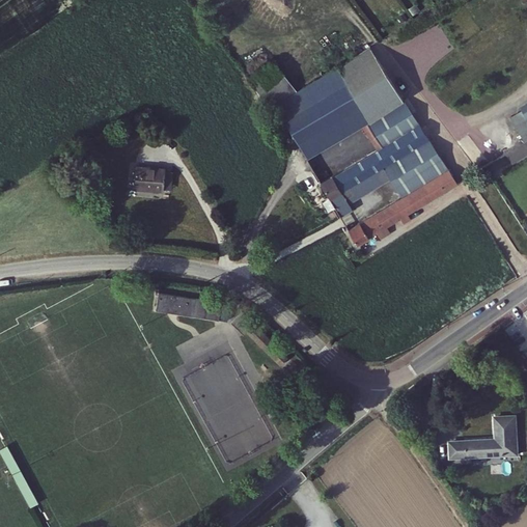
[(368,47),(279,104),(302,145),(362,108),(369,121),(403,102),(368,47)]
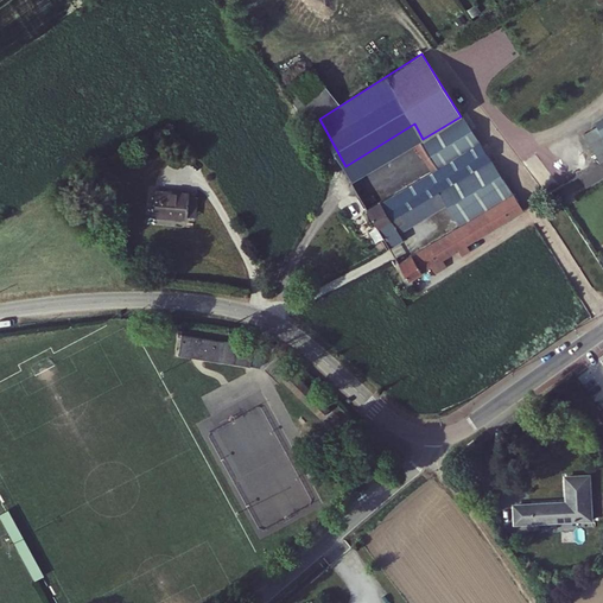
[(432,173),(369,210),(391,247),(402,240),(399,234),(391,221),(438,194),(445,205),(458,227),(399,264),(408,283),(431,270),(435,274),(446,267),(443,261),(459,252),(463,258),(471,253),(468,247),(521,214),(461,116),(423,139),(419,141),(427,156),(421,158),(432,173)]
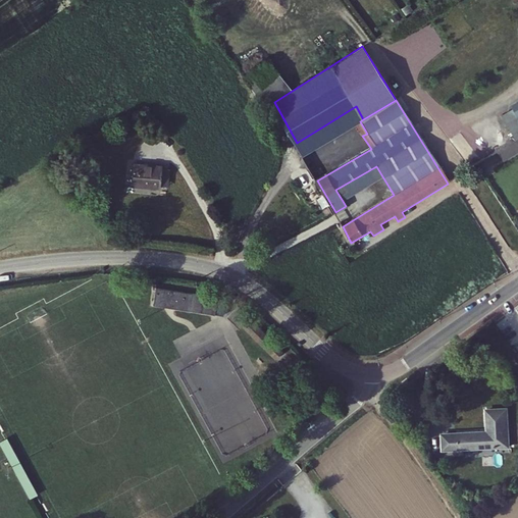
[(360,121),(363,119),(356,106),(297,143),(304,156),(356,124),(360,121)]
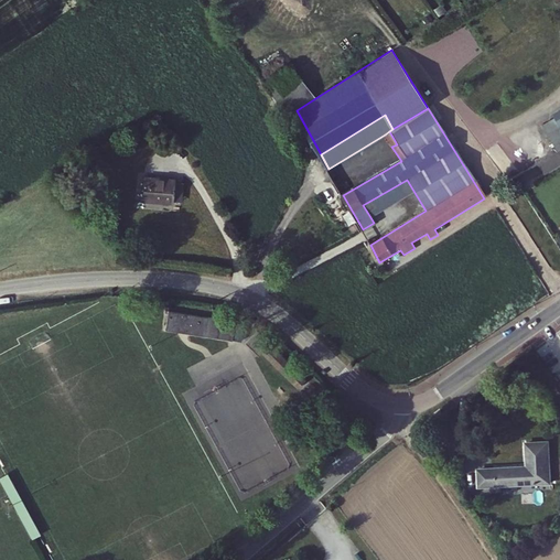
[(385,135),(391,147),(397,144),(389,131),(385,135)]
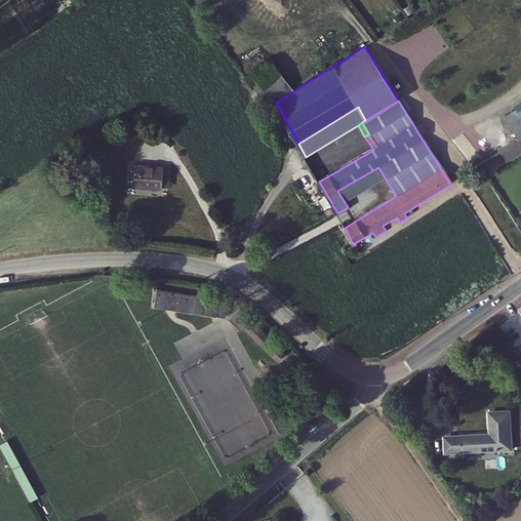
[(520,152),(516,144),(506,151),(512,160),(520,154),(520,152)]
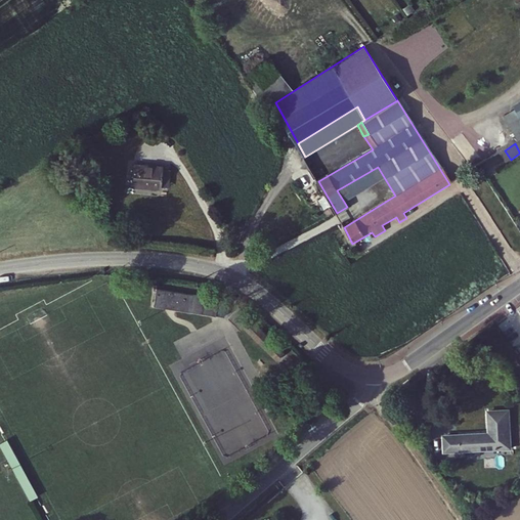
[(505,150),(500,153),(506,163),(511,160),(505,150)]
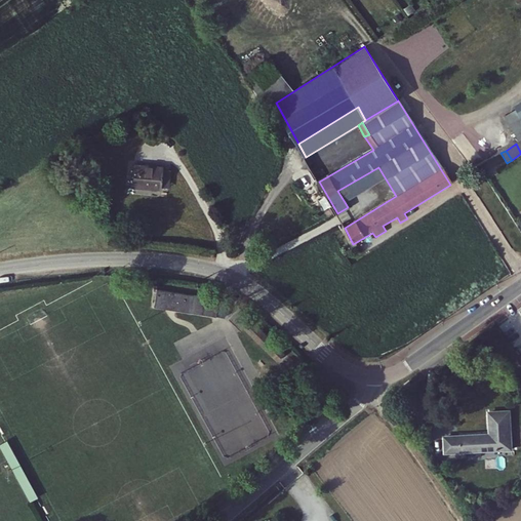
[(337,191),(345,202),(385,177),(378,167),(337,191)]
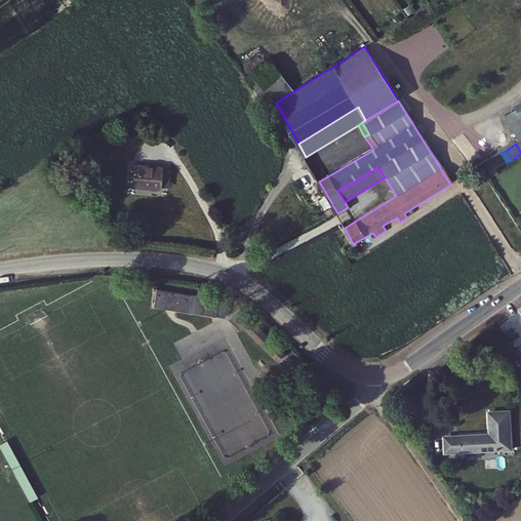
[(158,170),(128,170),(128,190),(158,191),(158,189),(158,172),(158,170)]
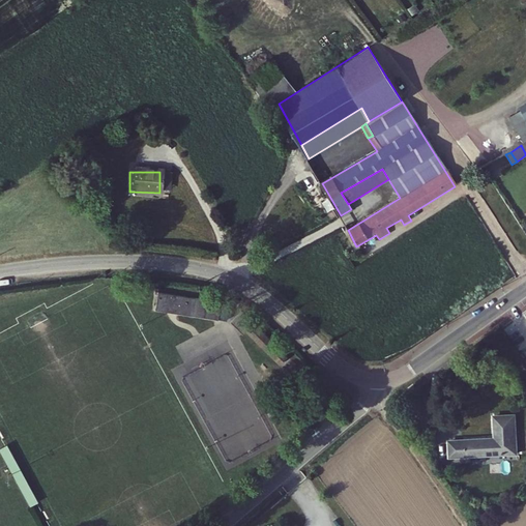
[(169,175),(159,174),(159,191),(169,191),(169,175)]
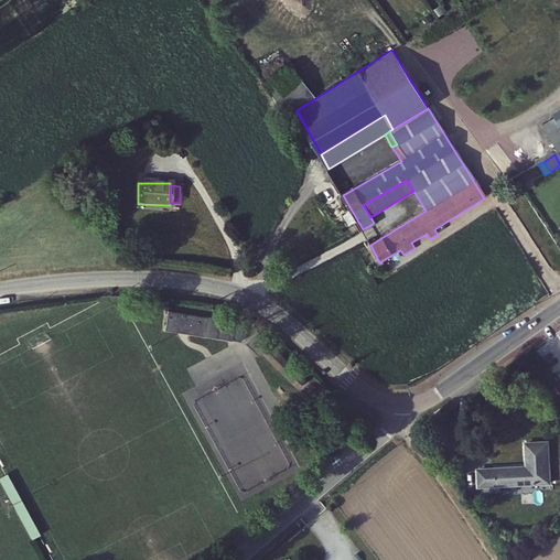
[(227,342),(229,326),(163,316),(161,333),(227,342)]
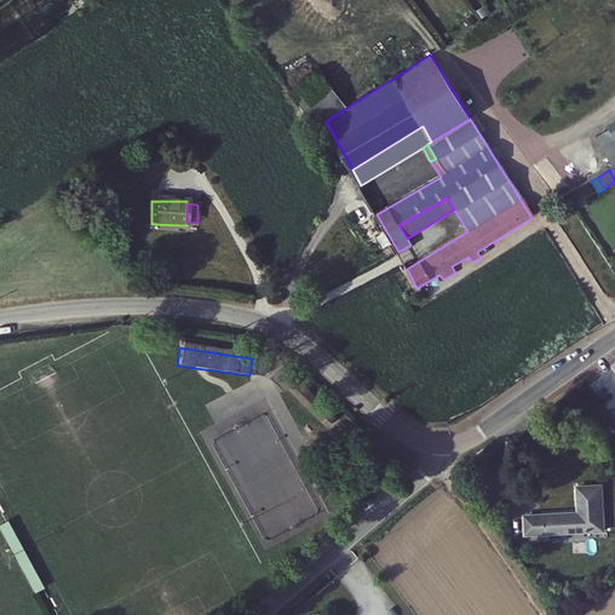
[(289,383),(281,392),(319,431),(327,421),(289,383)]
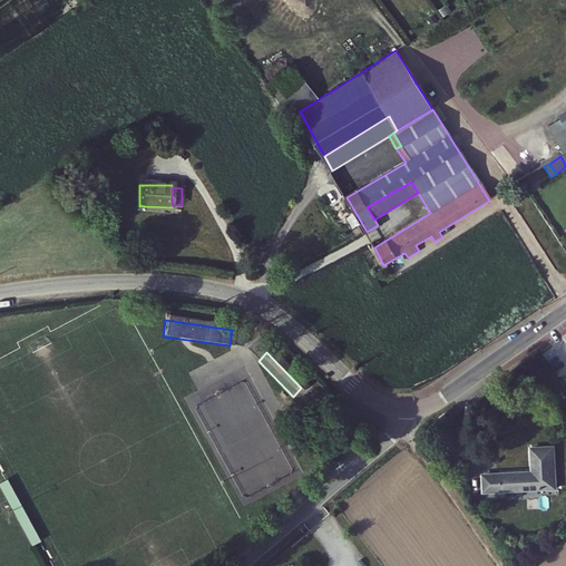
[(548,450),(527,451),(527,476),(487,478),(482,494),(549,489),(548,450)]
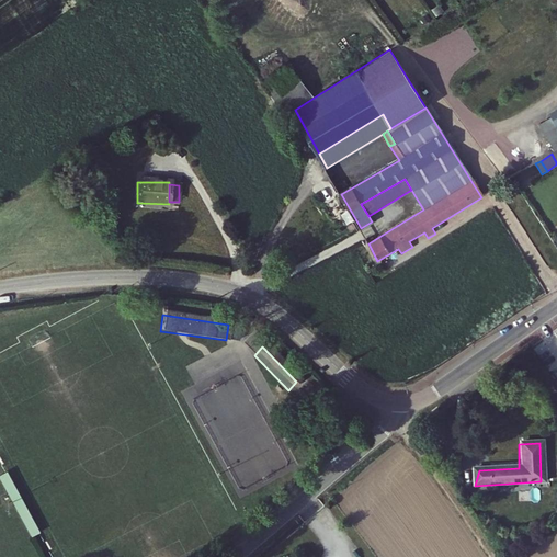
[(475,486),(479,470),(470,470),(470,486),(475,486)]
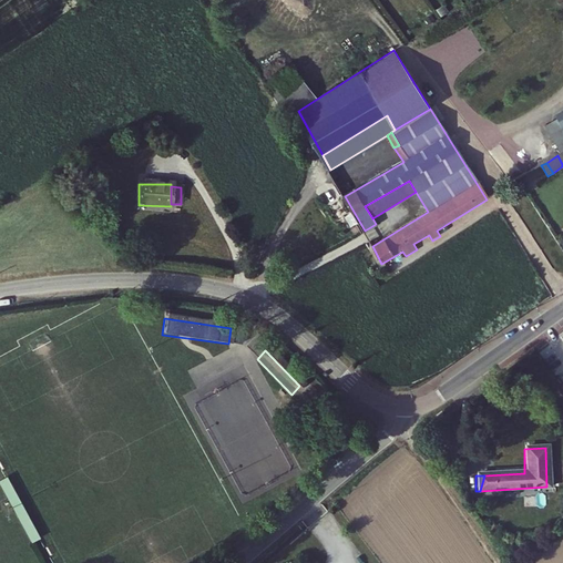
[(1,484),(0,484),(0,500),(27,550),(34,545),(1,484)]
